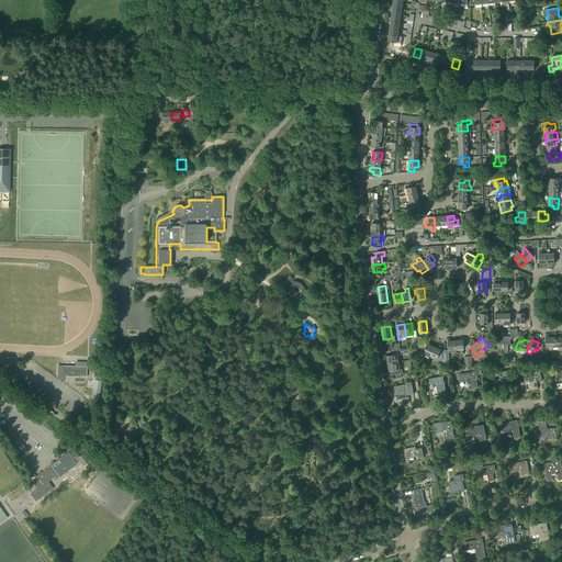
[(430,355),(434,347),(427,344),(422,355),(429,358),(430,355)]
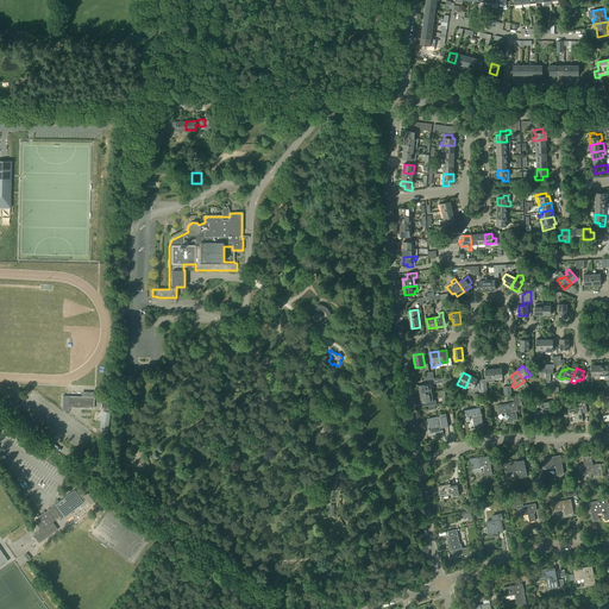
[(479,383),(476,382),(477,378),(470,376),(466,384),(473,388),(477,389),(479,389),(479,383)]
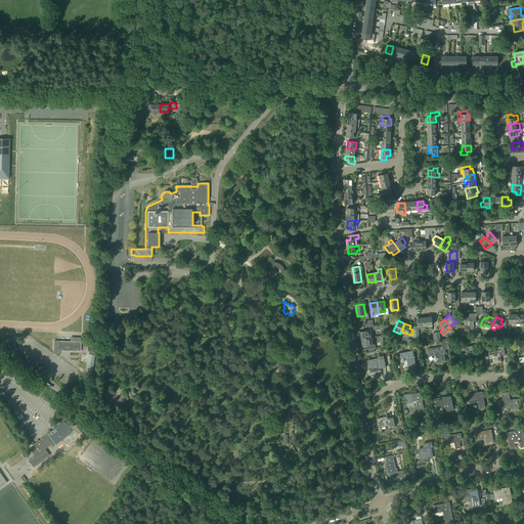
[(361,339),(372,338),(370,331),(360,332),(361,339)]
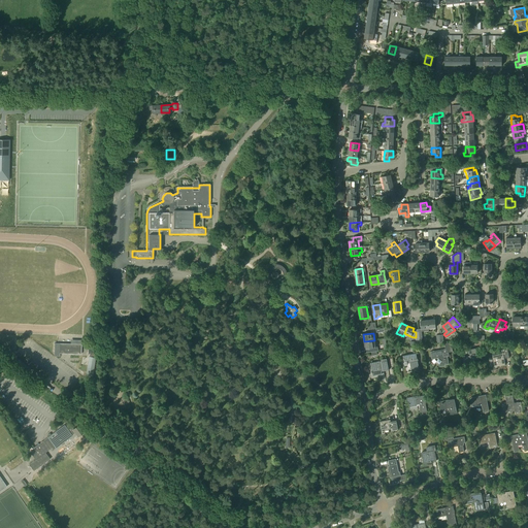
[(375,348),(374,340),(364,341),(365,350),(375,348)]
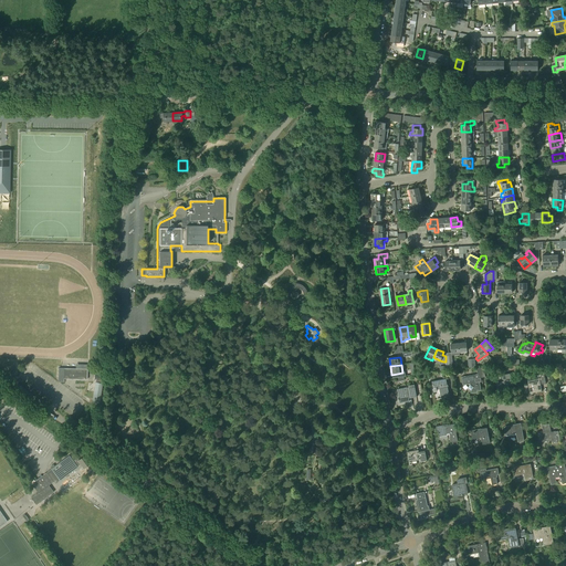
[(477,368),(478,374),(462,377),(463,385),(470,384),(470,385),(468,388),(471,390),(472,394),(478,392),(478,391),(481,390),(480,381),(481,381),(481,378),(485,377),(483,367),(477,368)]
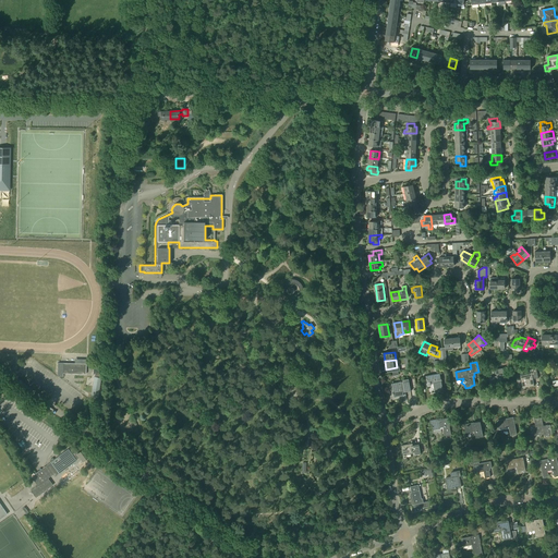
[(63,363),(63,373),(86,374),(86,363),(63,363)]
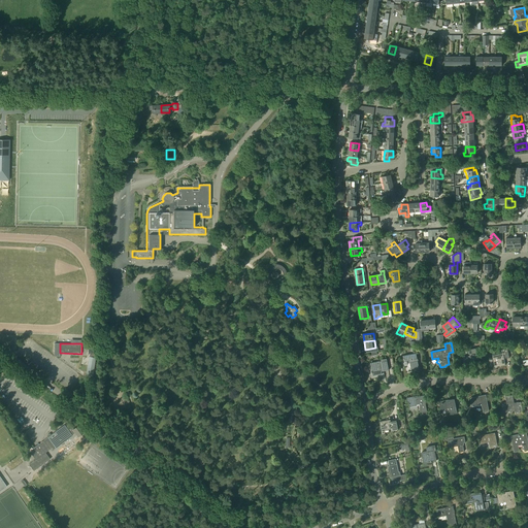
[(96,355),(98,356),(99,350),(98,350),(99,345),(90,344),(88,354),(90,354),(87,371),(89,371),(89,375),(93,376),(96,355)]
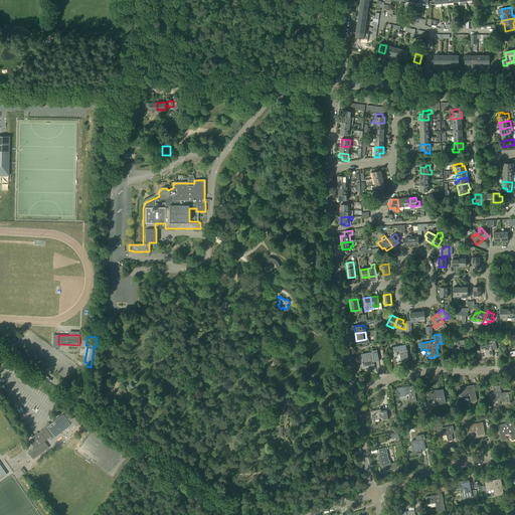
[(490,341),(490,344),(480,345),(482,358),(493,356),(492,349),(497,348),(496,342),(495,339),(490,341)]
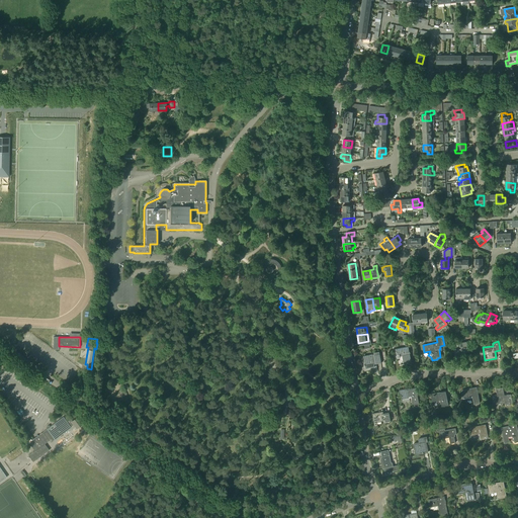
[(461,347),(461,349),(454,350),(455,357),(454,357),(454,358),(455,358),(455,360),(463,359),(462,353),(469,352),(467,342),(459,343),(460,347),(461,347)]
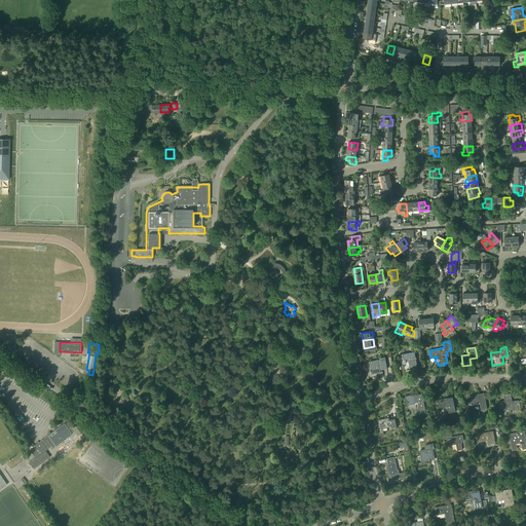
[(409,370),(417,368),(414,351),(401,354),(402,361),(408,360),(409,370)]
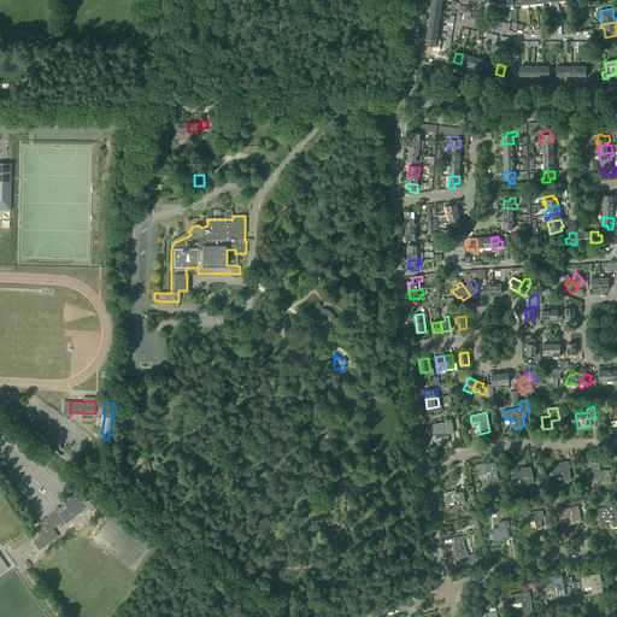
[(452,419),(445,421),(446,422),(444,423),(444,422),(433,424),(435,434),(434,434),(435,436),(436,440),(446,438),(445,432),(447,432),(447,434),(454,433),(452,419)]
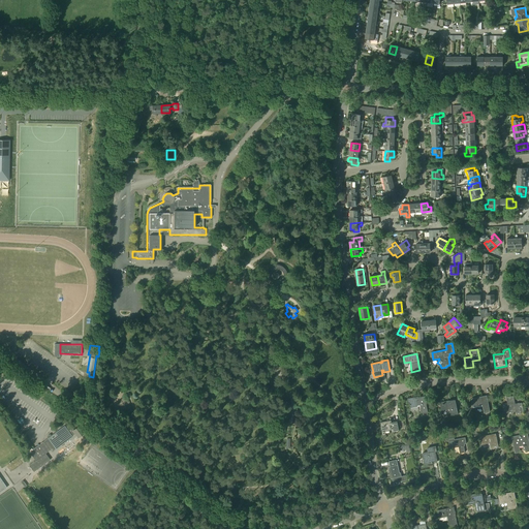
[(428,412),(425,396),(418,397),(418,398),(416,398),(408,399),(410,407),(421,405),(422,413),(423,413),(428,412)]
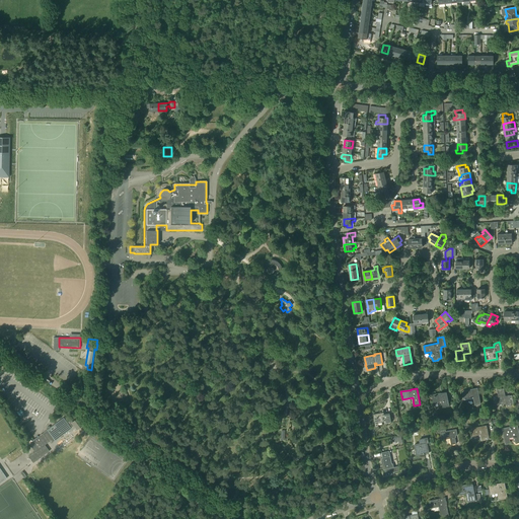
[(477,388),(462,391),(464,398),(473,396),(475,405),(480,404),(477,388)]
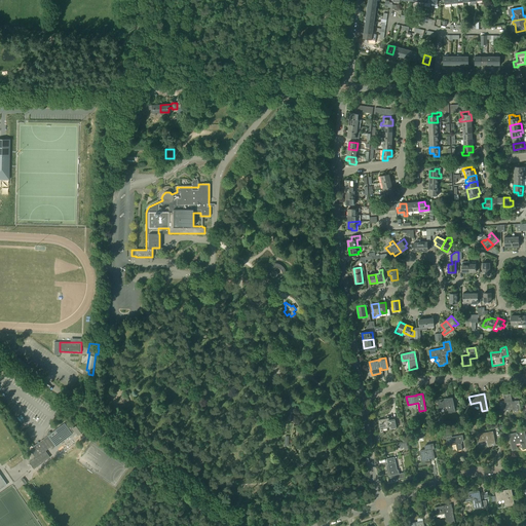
[(499,403),(501,411),(513,409),(514,411),(518,410),(516,401),(512,402),(510,395),(504,396),(505,402),(499,403)]
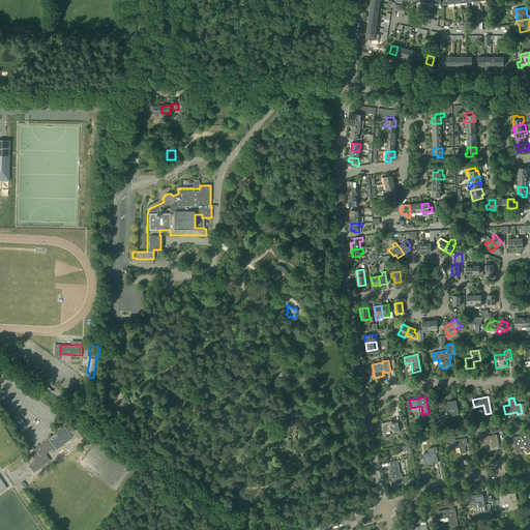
[(459,415),(458,408),(455,400),(440,403),(442,411),(450,410),(452,416),(459,415)]
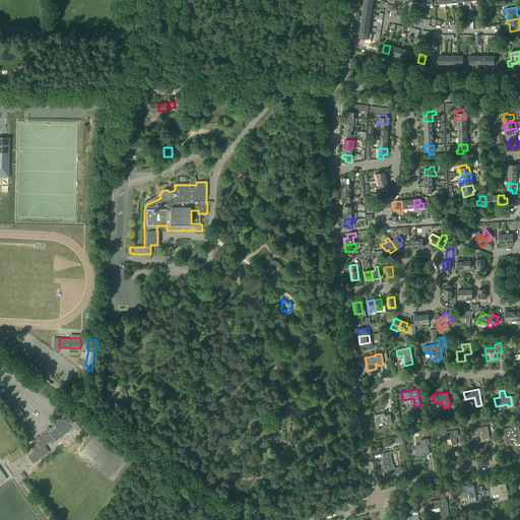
[(392,424),(390,414),(385,415),(385,413),(374,415),(376,424),(375,424),(376,428),(379,428),(379,424),(383,423),(383,424),(383,426),(384,425),(392,424)]
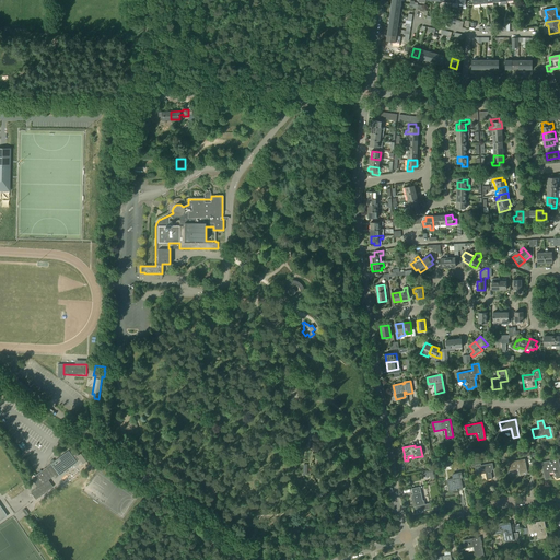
[(73,448),(70,452),(68,451),(46,467),(55,478),(77,462),(79,459),(82,464),(90,457),(84,450),(78,455),(73,448)]
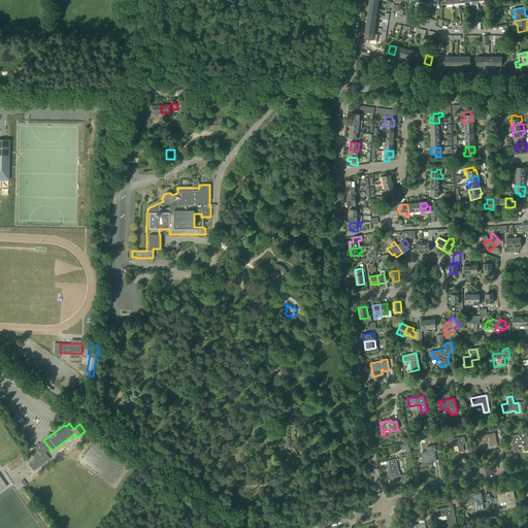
[(497,444),(496,436),(495,432),(479,435),(481,443),(488,441),(490,449),(495,448),(495,444),(497,444)]
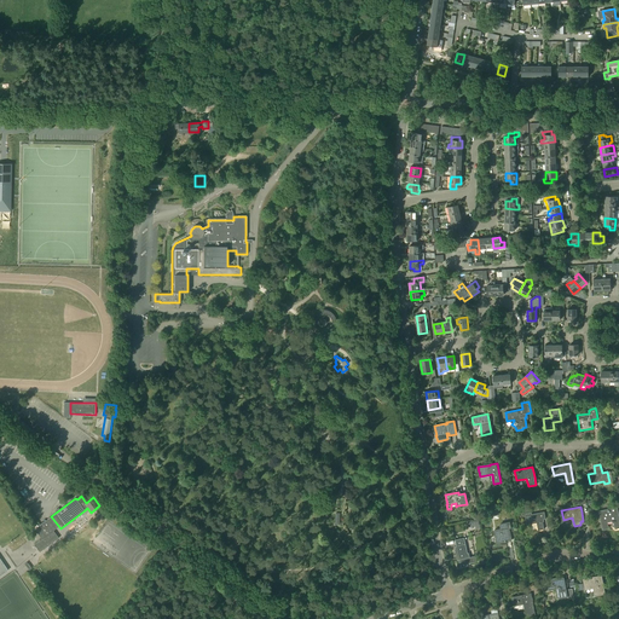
[(618,526),(618,515),(618,513),(618,508),(599,512),(602,530),(609,528),(608,526),(607,522),(612,521),(612,522),(613,522),(614,527),(618,526)]
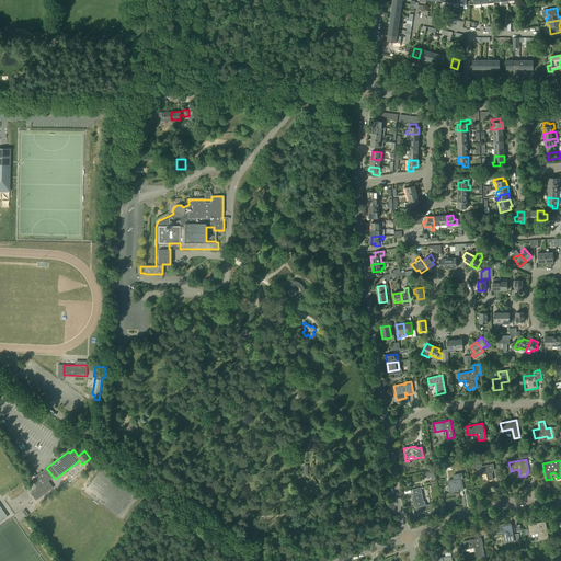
[(493,464),(482,466),(476,467),(476,468),(478,476),(487,474),(488,481),(493,480),(491,471),(494,470),(493,464)]
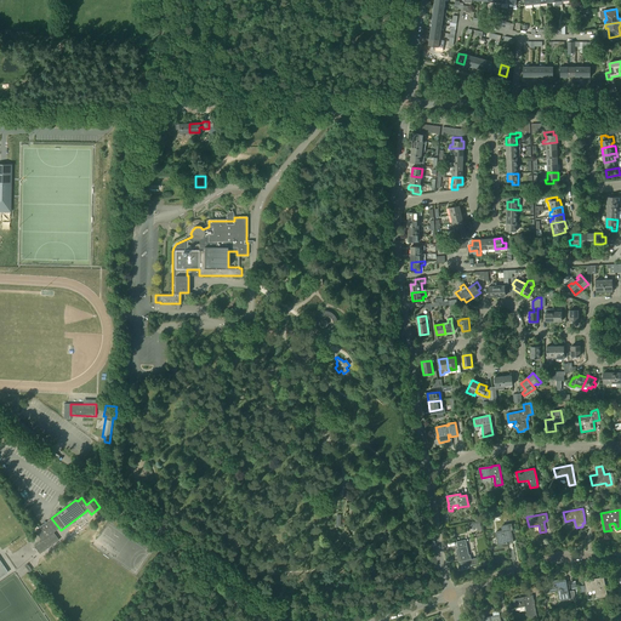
[(45,522),(38,528),(39,529),(35,531),(40,539),(44,535),(45,537),(34,546),(39,553),(40,554),(58,540),(45,522)]
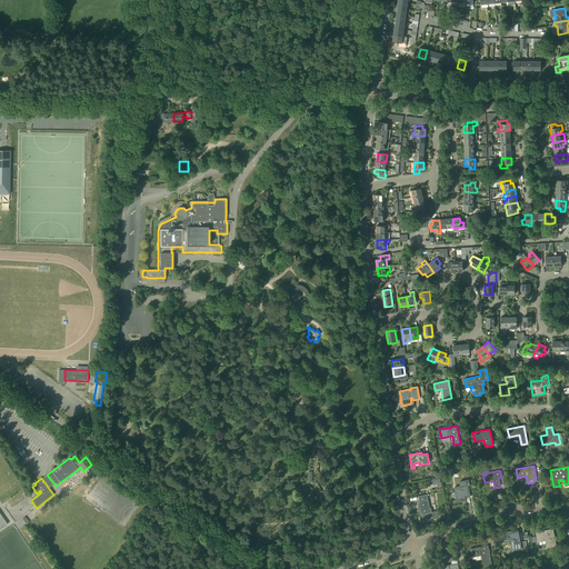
[(460,487),(455,488),(457,499),(463,498),(470,497),(468,486),(469,485),(468,480),(460,482),(460,487)]
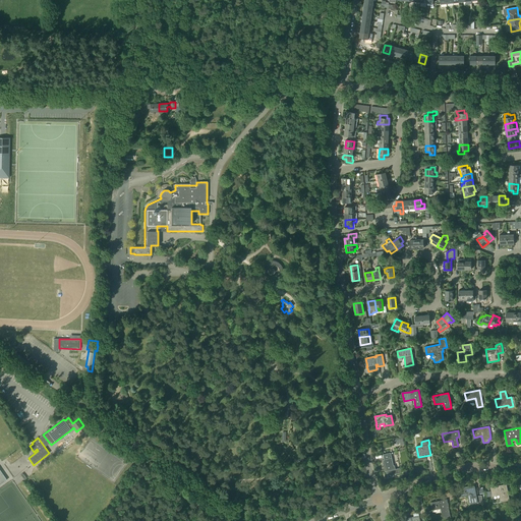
[(383,460),(383,464),(385,472),(387,471),(388,476),(402,473),(401,468),(394,469),(393,462),(398,461),(397,457),(383,460)]
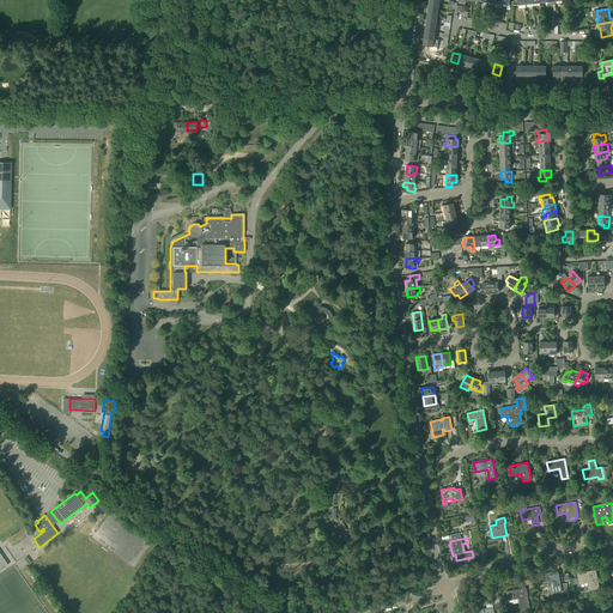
[(596,570),(577,574),(578,583),(588,582),(589,590),(599,589),(596,570)]
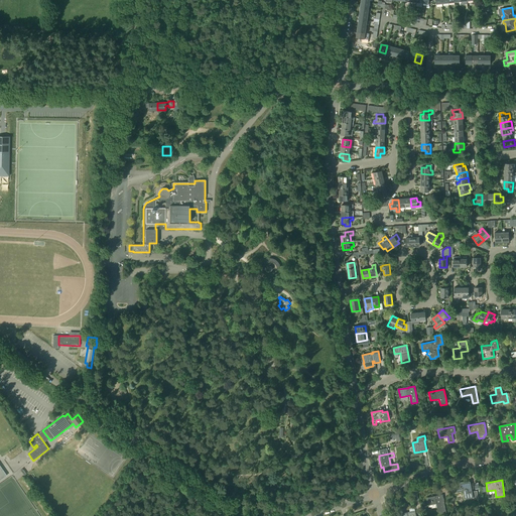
[(473,498),(472,491),(470,482),(456,485),(457,493),(464,491),(466,499),(473,498)]
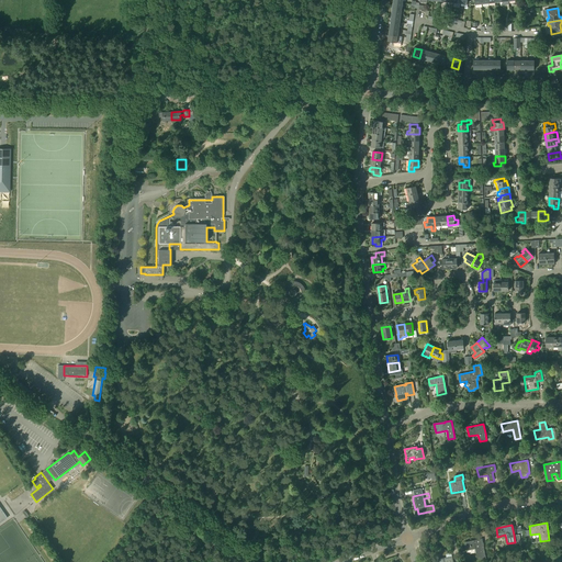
[(482,538),(465,541),(467,550),(475,549),(476,558),(485,555),(482,538)]
